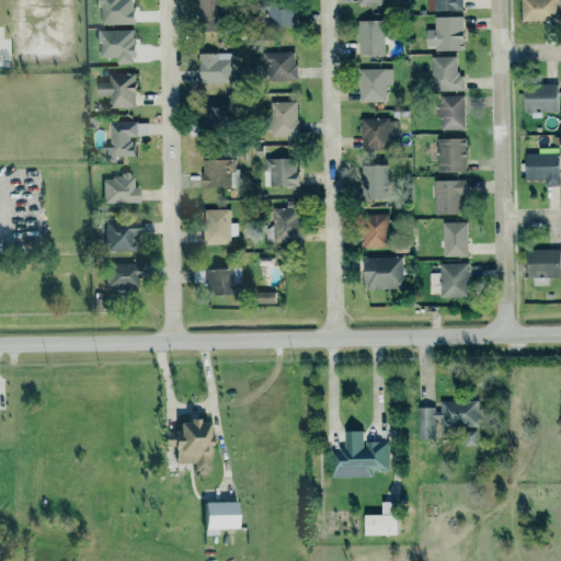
[(196,0),(198,30),(221,29),(220,0),(196,0)]
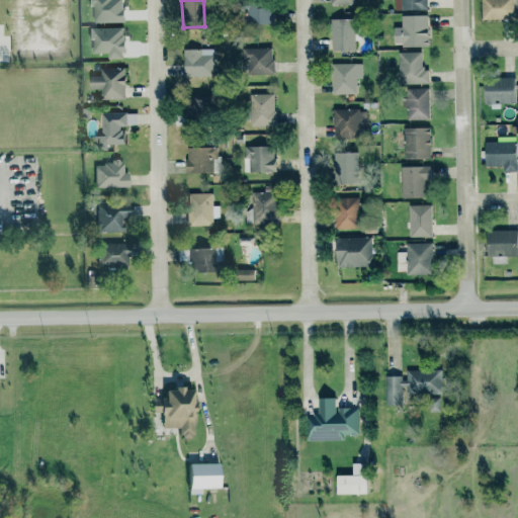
[(395,0),(395,9),(426,9),(425,0),(395,0)]
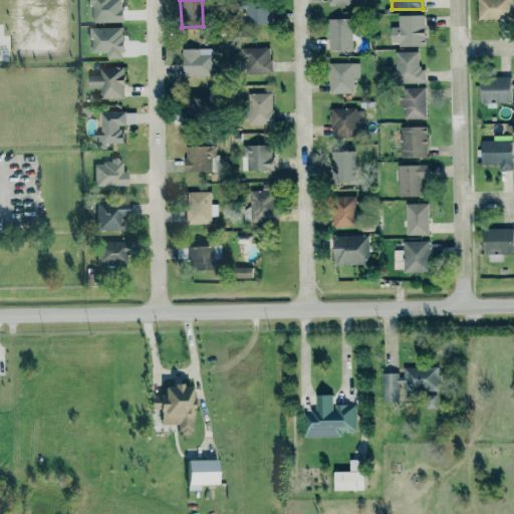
[(476,0),(477,19),(509,18),(508,0),(476,0)]
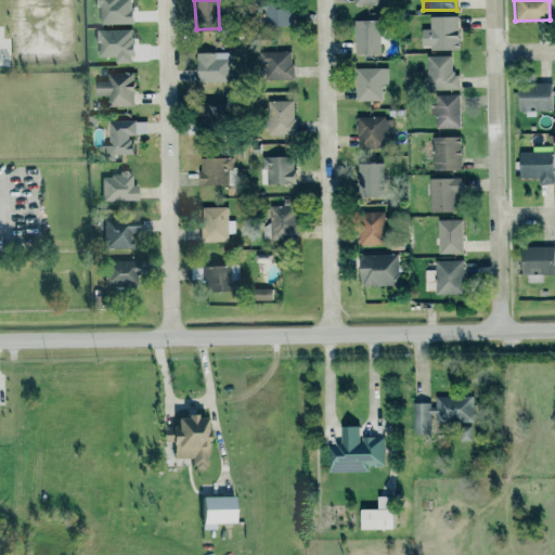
[(291,25),(292,3),(260,2),(260,24),(291,25)]
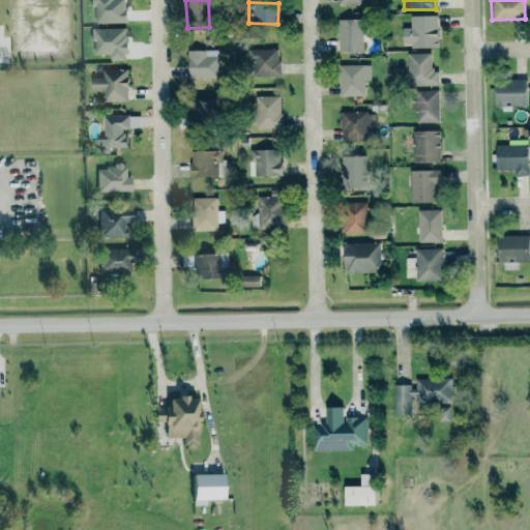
[(436,15),(409,16),(410,47),(437,47),(436,15)]
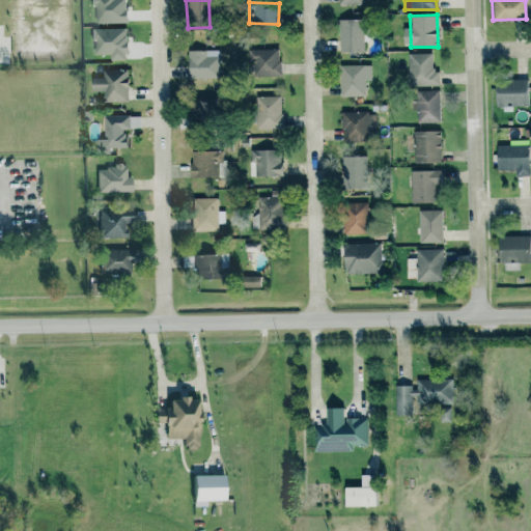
[(338,51),(362,51),(362,19),(337,19),(338,51)]
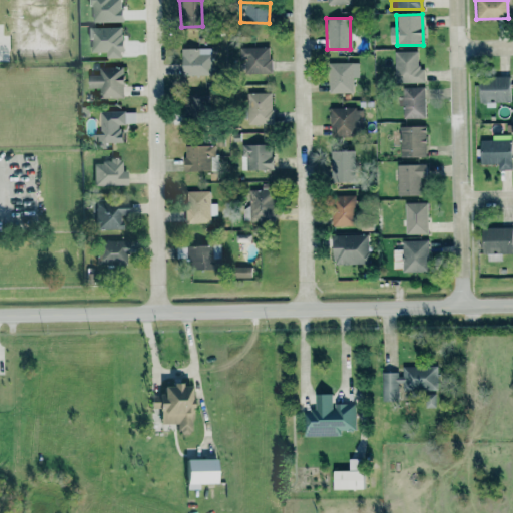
[(270,72),(269,47),(239,47),(239,60),(243,60),(243,73),(270,72)]
